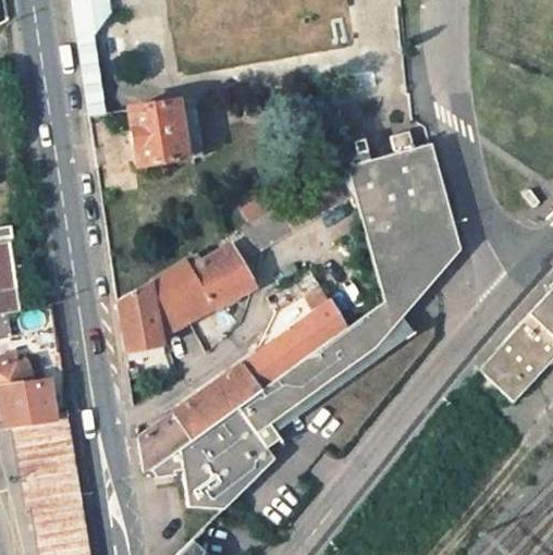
[(74,0),(81,36),(95,34),(97,34),(105,25),(99,0),(74,0)]
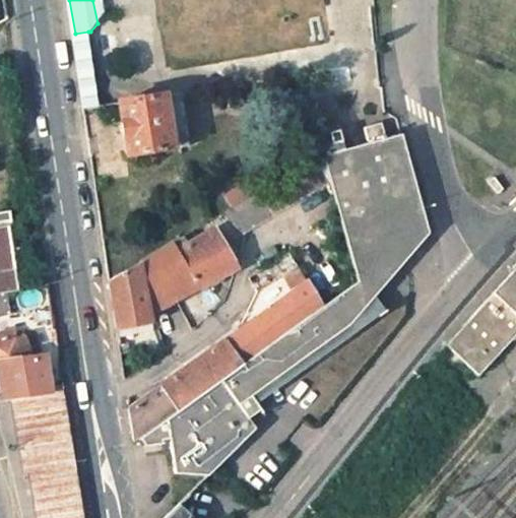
[(106,12),(103,0),(92,0),(98,23),(106,12)]
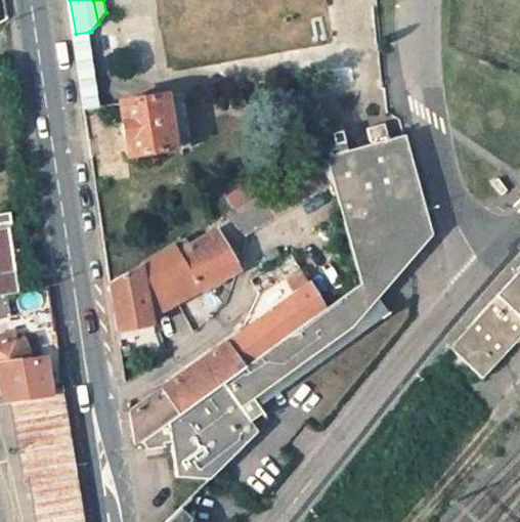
[(76,34),(78,52),(87,110),(100,107),(89,32),(76,34)]
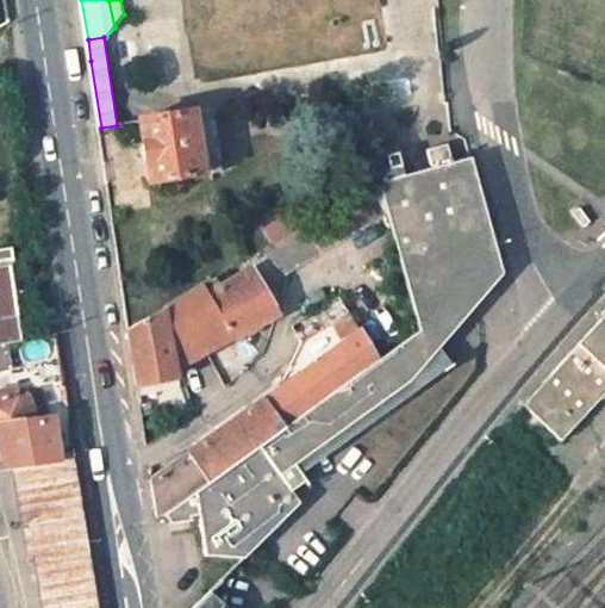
[(214,111),(142,122),(151,182),(223,172),(214,111)]
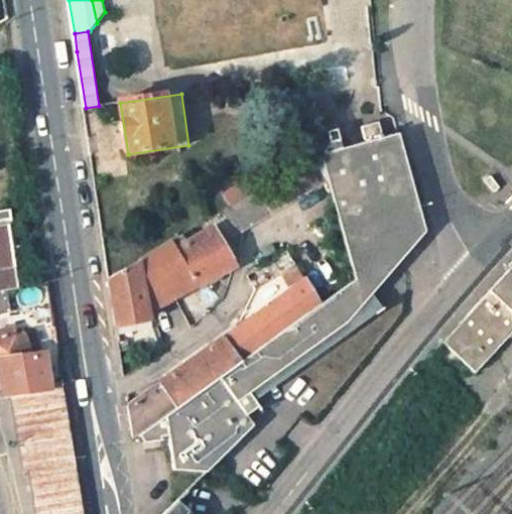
[(425,227),(401,133),(385,138),(381,120),(364,124),(368,142),(324,154),(330,179),(335,198),(340,216),(349,250),(356,278),(363,305),(427,234),(425,227)]
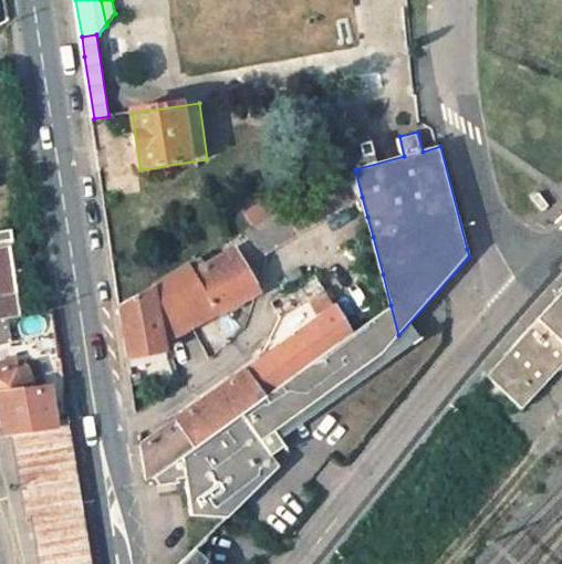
[(255,260),(362,197),(355,169),(337,179),(240,236),(255,260)]
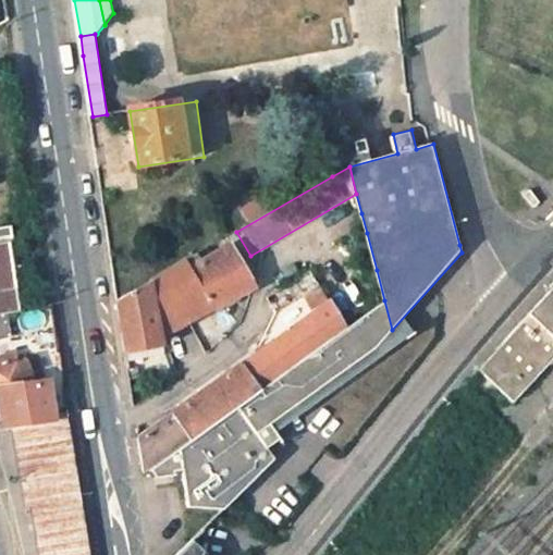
[(0,315),(24,311),(16,267),(22,264),(13,224),(0,225),(0,315)]
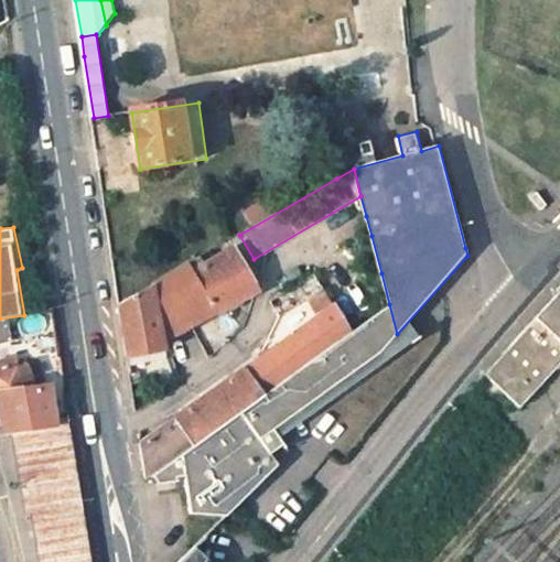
[(355,241),(366,283),(381,273),(372,236),(355,241)]
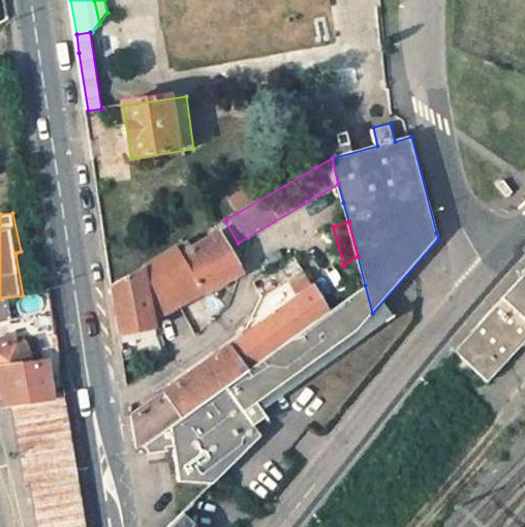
[(121,335),(159,327),(156,317),(244,272),(219,236),(185,254),(180,246),(114,285),(118,311),(121,335)]
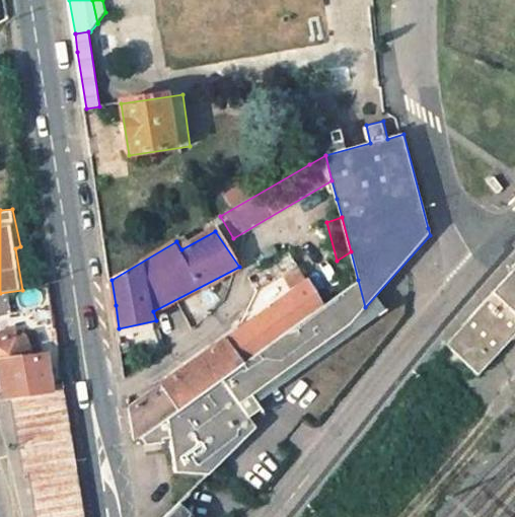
[(351,251),(337,261),(311,278),(299,265),(293,252),(251,277),(261,291),(282,279),(292,296),(131,407),(136,437),(166,416),(358,280),(351,251)]
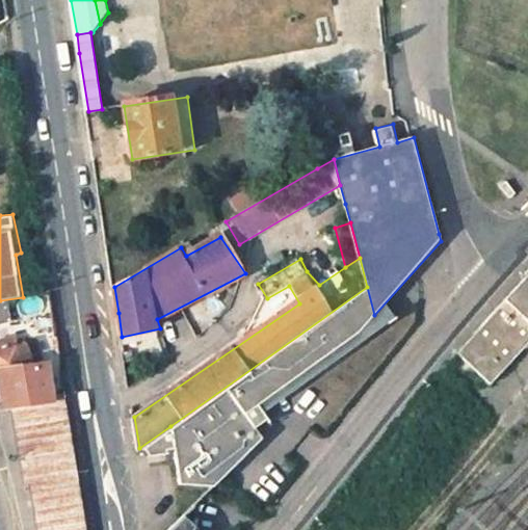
[(527,267),(451,352),(485,383),(527,339),(527,267)]
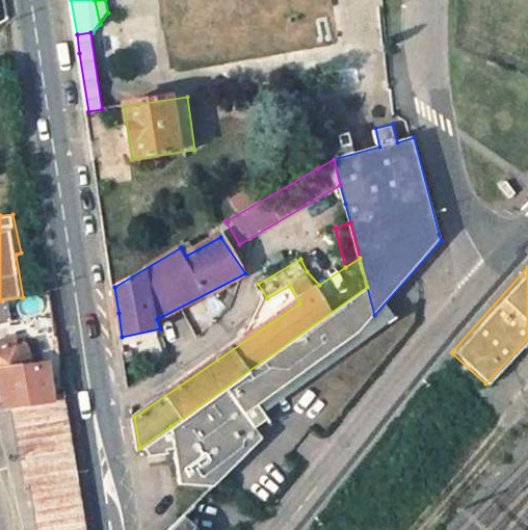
[(374,315),(367,287),(170,426),(179,480),(182,481),(212,483),(272,426),(255,407),(359,335),(374,315)]
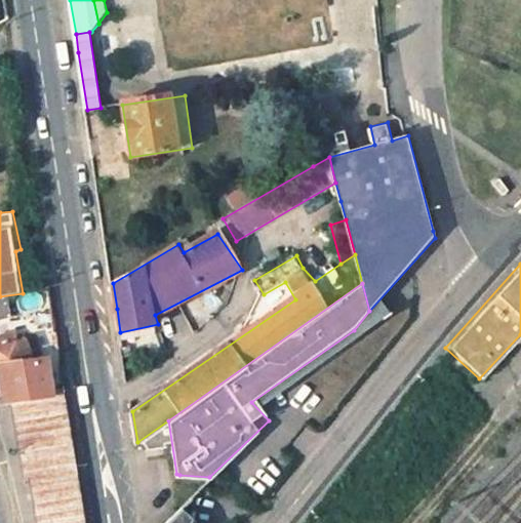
[(16,401),(53,396),(47,360),(42,360),(32,361),(30,350),(29,342),(22,343),(0,345),(0,368),(9,402),(16,401)]
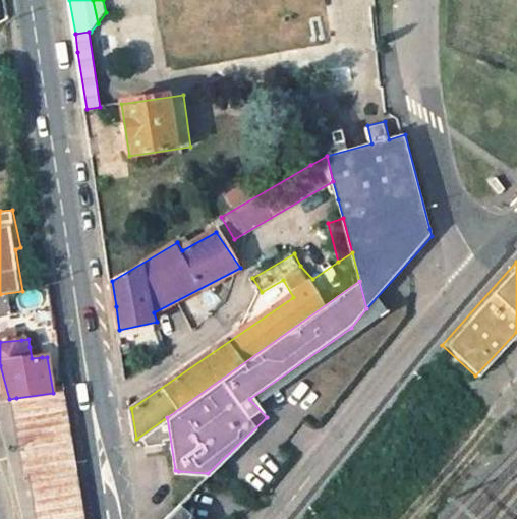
[(32,358),(42,357),(41,348),(30,347),(32,358)]
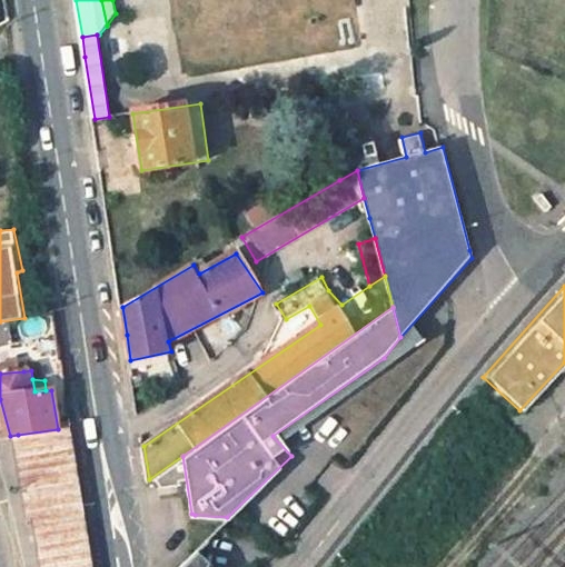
[(38,515),(46,566),(91,566),(70,427),(58,429),(18,435),(29,515),(38,515)]
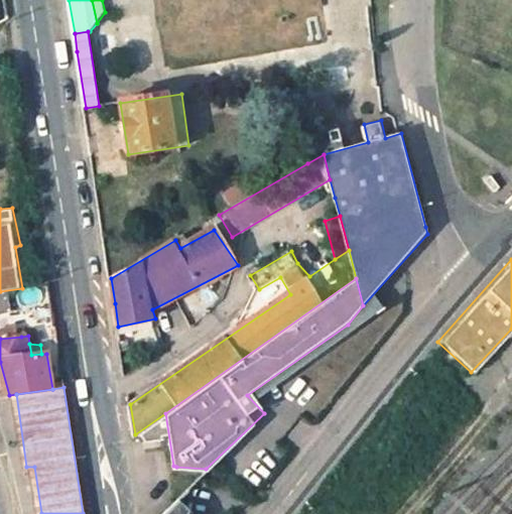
[(144,497),(146,513),(162,513),(176,501),(189,489),(187,486),(206,469),(176,467),(144,497)]
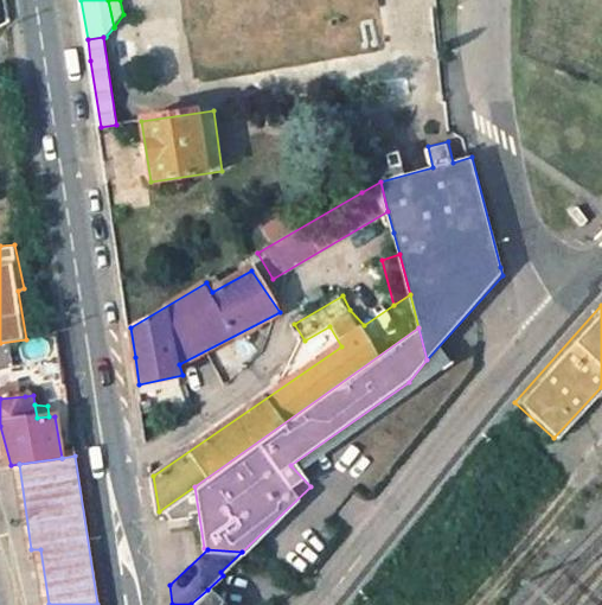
[(221,604),(207,590),(191,604),(221,604)]
